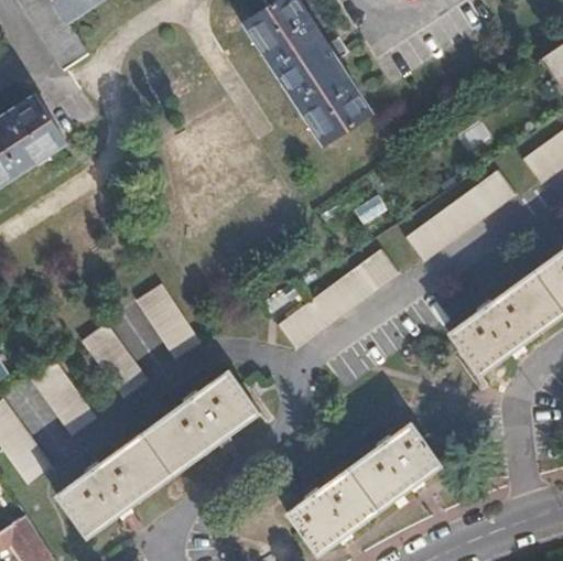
[(20,0),(64,68),(89,52),(66,17),(84,4),(87,10),(103,0),(20,0)]
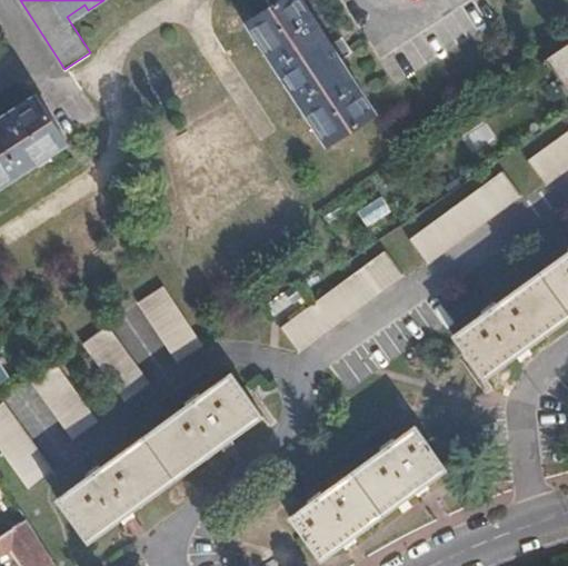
[(325,39),(299,0),(281,0),(251,19),(263,38),(258,40),(309,121),(315,118),(325,136),(368,107),(335,55),(344,48),(335,33),(325,39)]
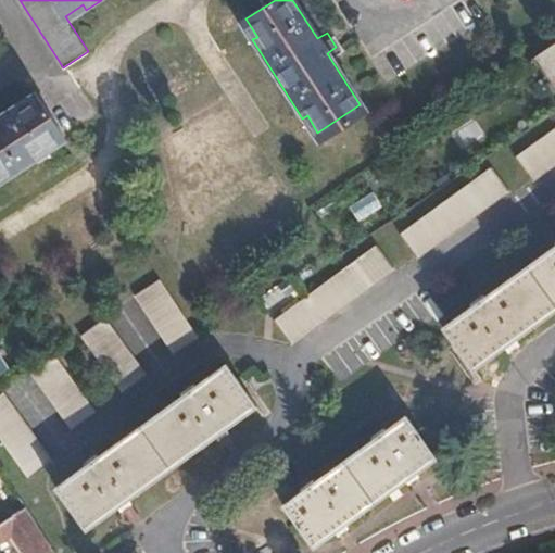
[(554,47),(538,58),(554,83),(554,47)]
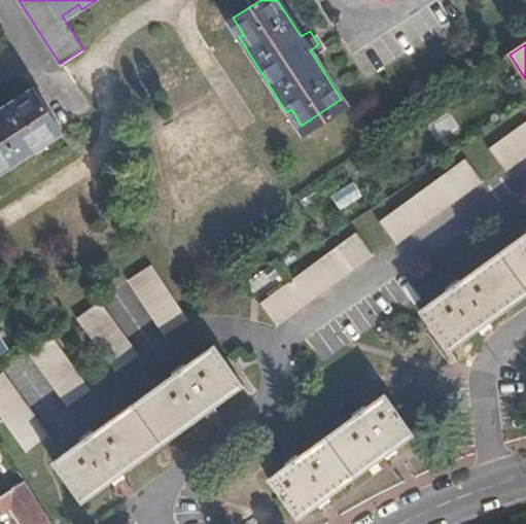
[(57,127),(33,86),(0,107),(0,172),(45,143),(41,137),(57,127)]
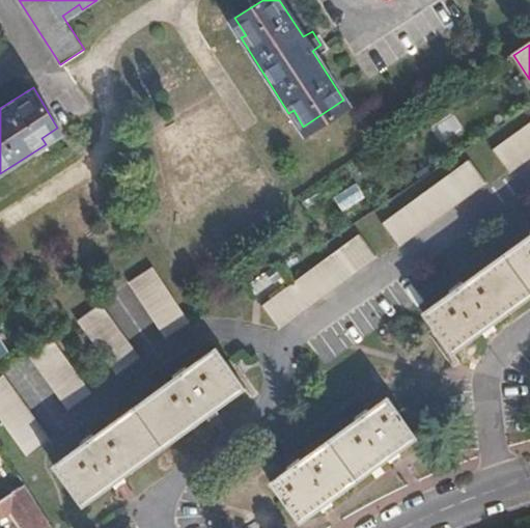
[(529,126),(491,156),(505,176),(529,158),(529,126)]
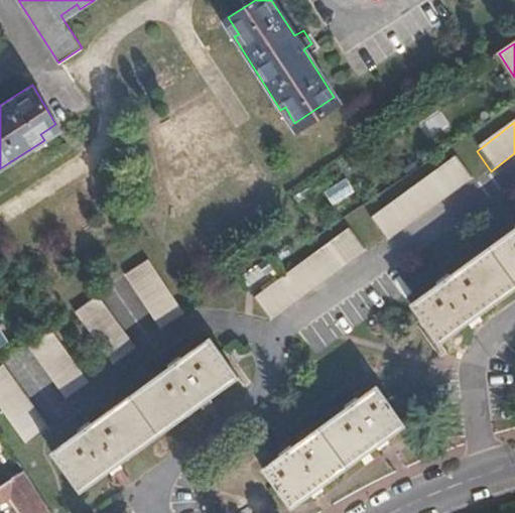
[(467,180),(453,161),(369,222),(384,242),(467,180)]
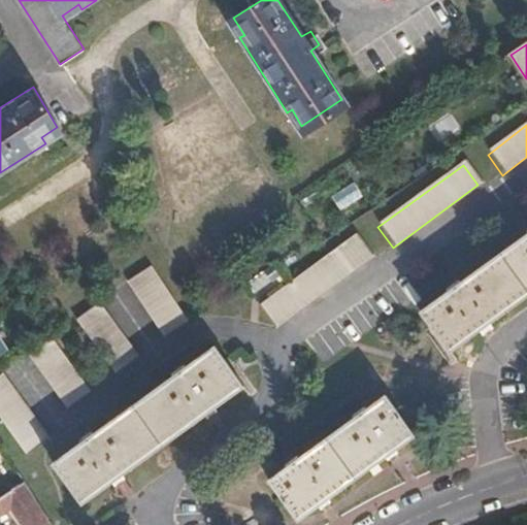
[(371,257),(357,235),(261,305),(276,326),(371,257)]
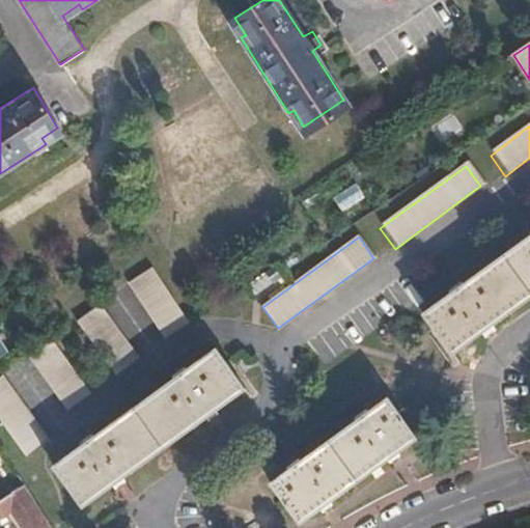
[(529,240),(422,316),(450,356),(529,299),(529,240)]
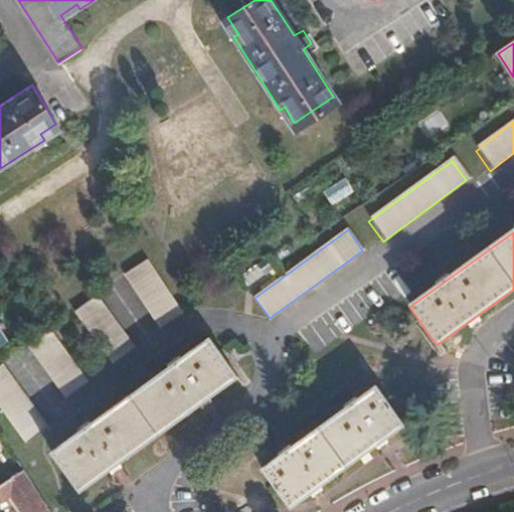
[(182,313),(148,260),(125,276),(159,328),(182,313)]
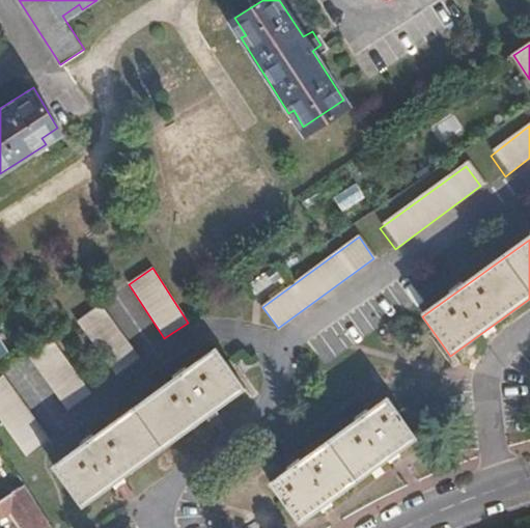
[(139,362),(99,308),(77,325),(117,379),(139,362)]
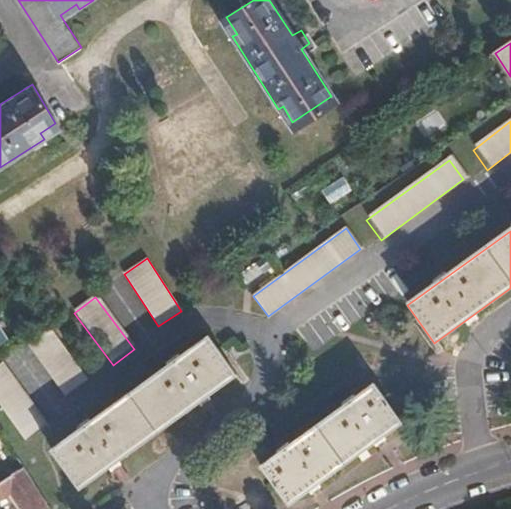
[(87,382),(50,329),(29,344),(67,397),(87,382)]
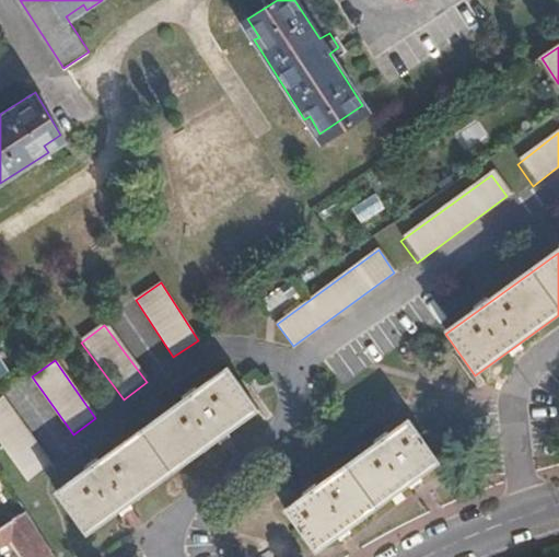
[(255,406),(226,366),(56,491),(86,532),(255,406)]
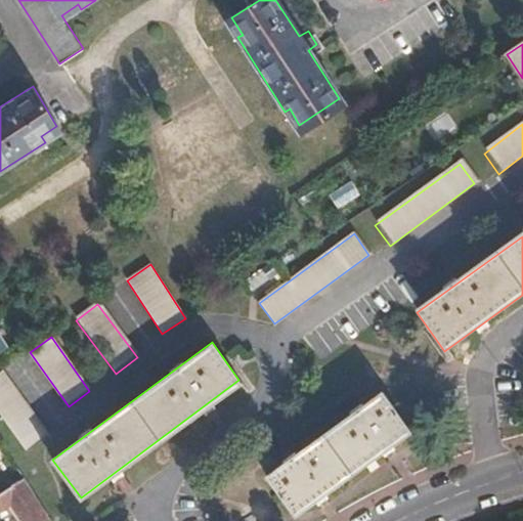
[(49,437),(2,373),(0,374),(0,417),(27,453),(49,437)]
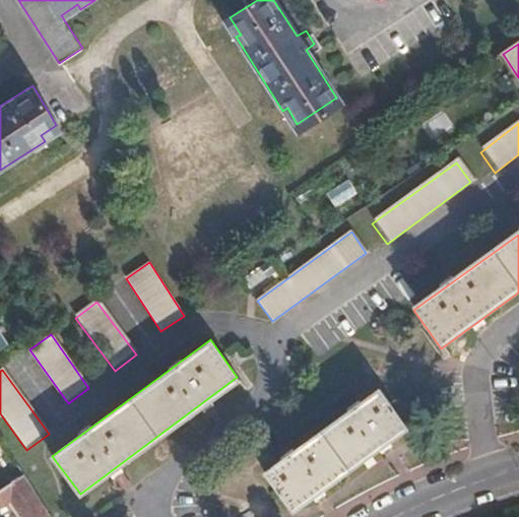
[(403,429),(376,390),(261,472),(288,510),(403,429)]
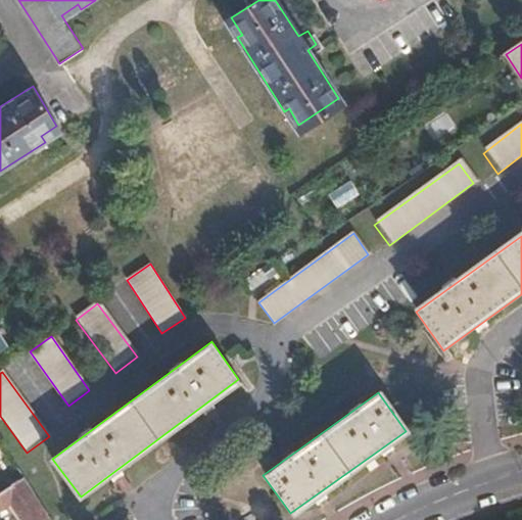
[(0,511),(11,504),(21,519),(48,519),(22,479),(0,493),(0,511)]
